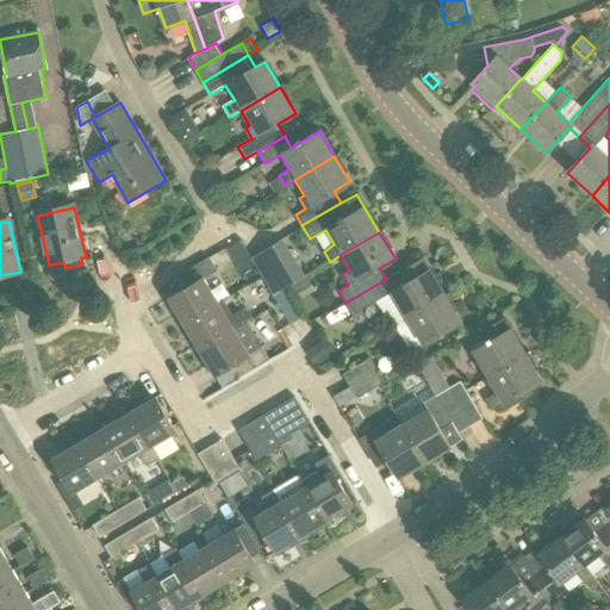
[(221,304),(219,303),(205,278),(217,271),(210,257),(178,275),(186,288),(169,298),(185,324),(221,304)]
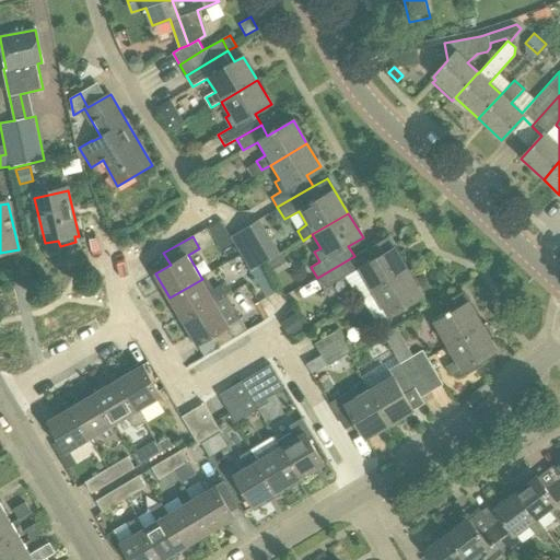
[(365,295),(408,271),(394,247),(376,258),(370,247),(354,256),(317,278),(324,289),(345,277),(359,300),(365,295)]
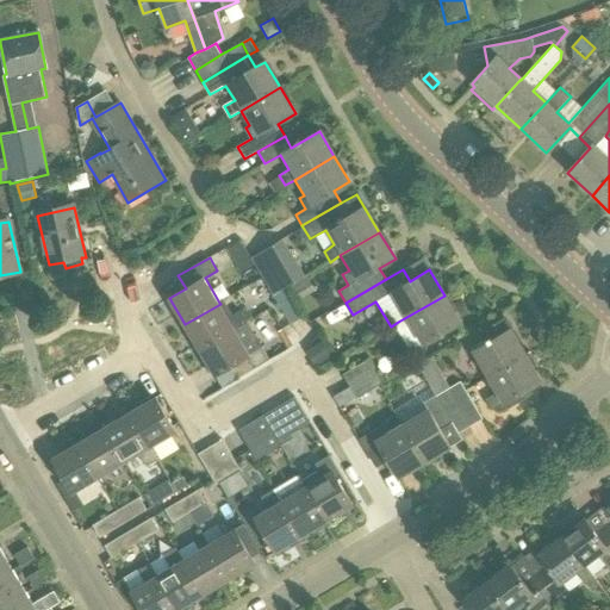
[(291,324),(304,316),(287,287),(273,294),(291,324)]
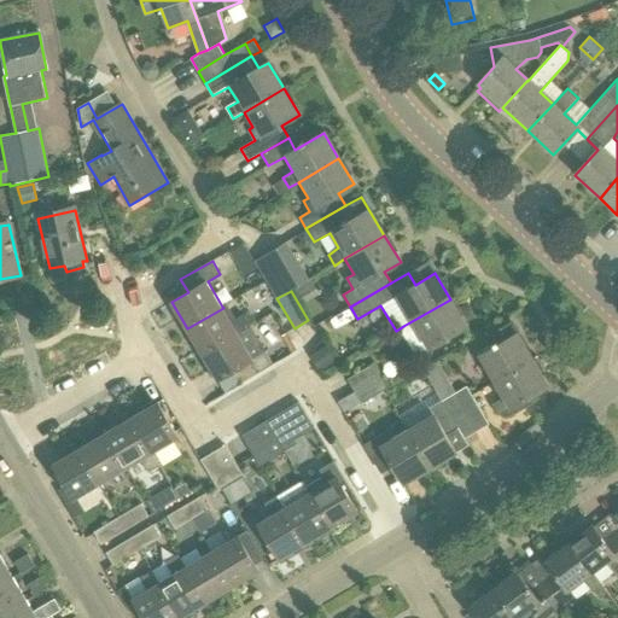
[(466,326),(450,299),(403,326),(402,332),(413,350),(419,354),(429,349),(466,326)]
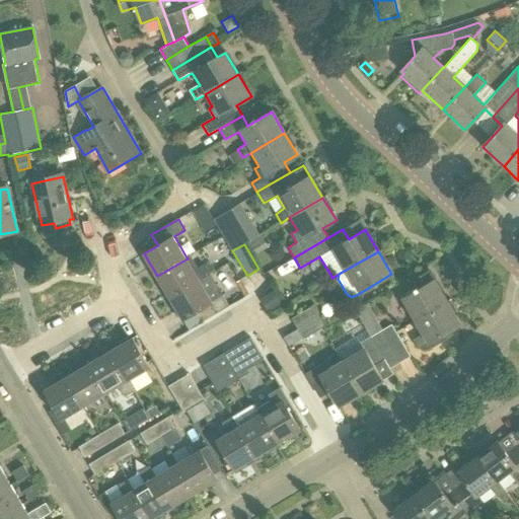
[(170,298),(200,281),(210,274),(204,264),(198,268),(190,255),(187,257),(188,258),(157,276),(170,298)]
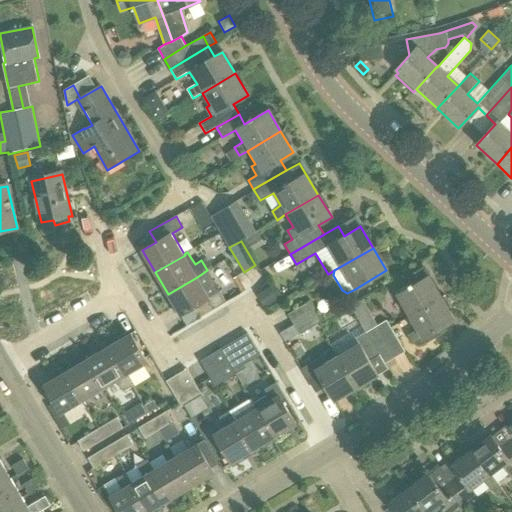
[(231,258),(218,268),(230,284),(243,274),(231,258)]
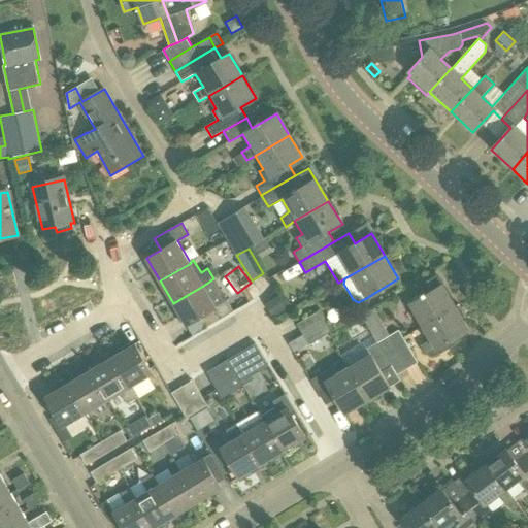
[(421,326),(454,306),(435,275),(418,286),(423,294),(407,303),(421,326)]
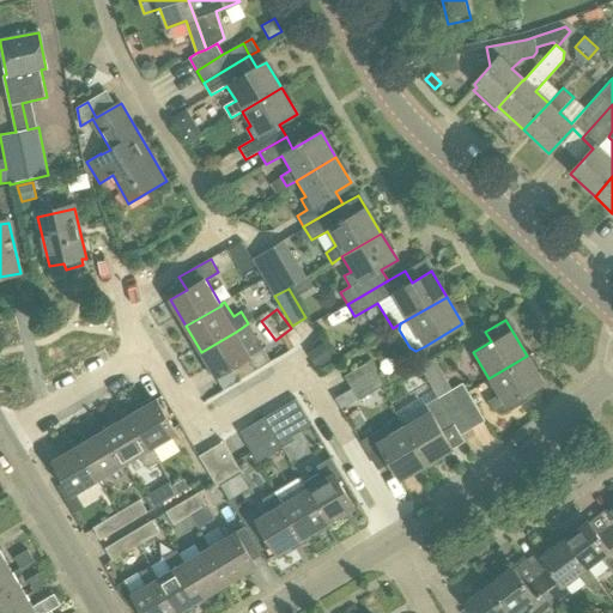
[(236,332),(201,352),(217,378),(232,368),(240,380),(272,362),(263,347),(250,356),(236,332)]
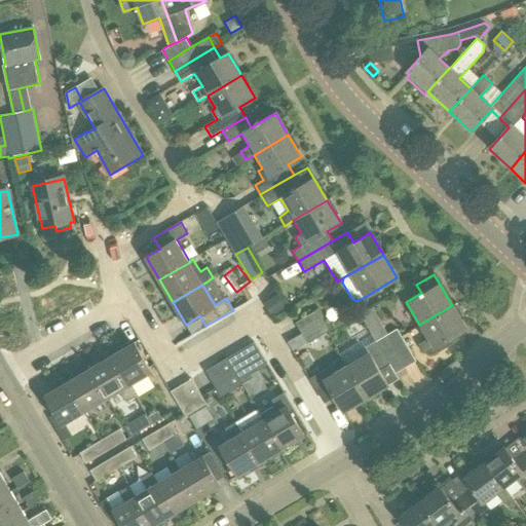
[(272,316),(291,306),(283,292),(264,302),(272,316)]
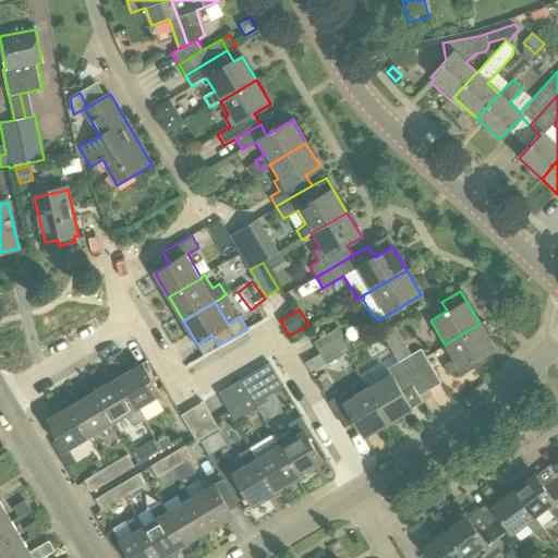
[(464,375),(481,364),(477,356),(494,347),(480,324),(445,344),(453,360),(444,365),(450,375),(460,368),(464,375)]
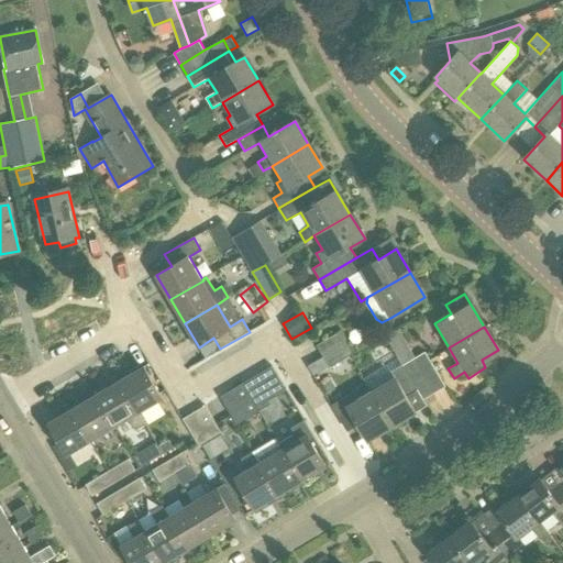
[(392,333),(385,337),(401,365),(417,389),(423,400),(434,394),(414,359),(415,357),(398,329),(392,333)]
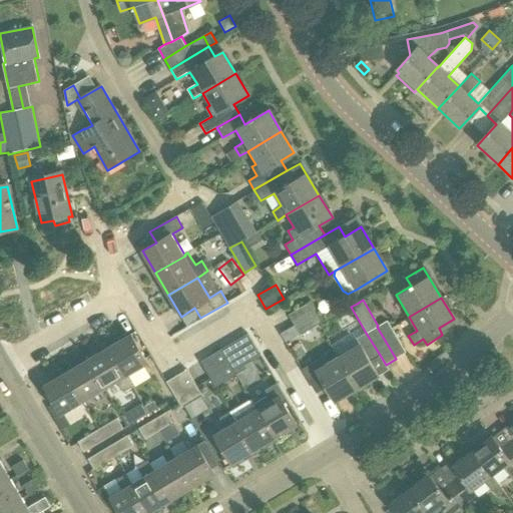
[(295,326),(317,313),(311,302),(288,315),(295,326)]
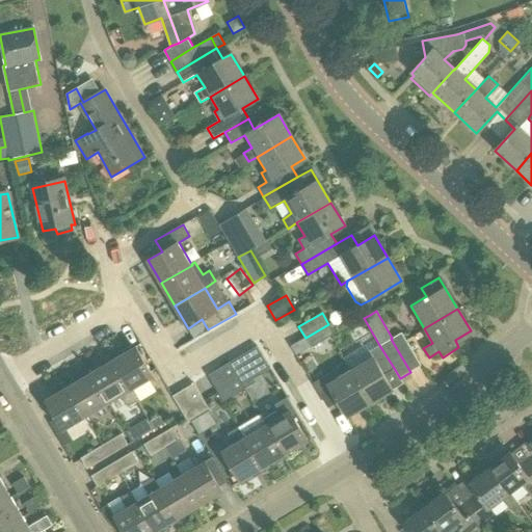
[(312,348),(335,335),(328,324),(306,338),(312,348)]
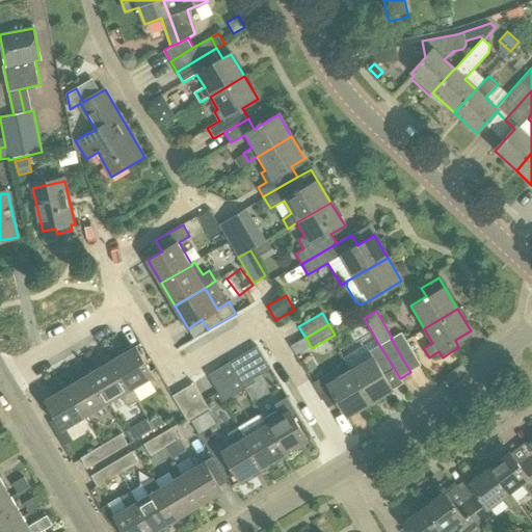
[(392,338),(391,339),(410,372),(421,365),(401,333),(392,338)]
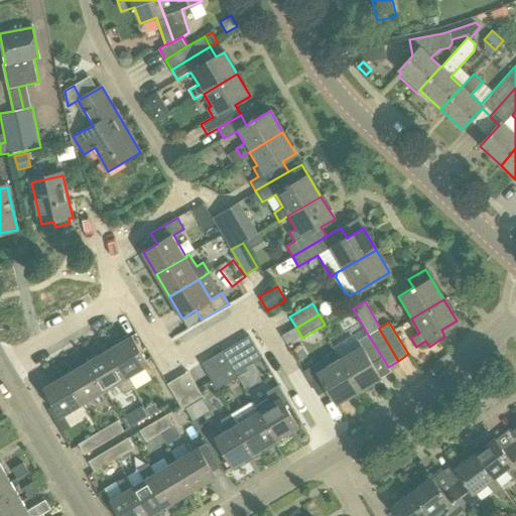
[(372,363),(382,357),(368,335),(359,341),(362,347),(340,360),(359,392),(381,379),(372,363)]
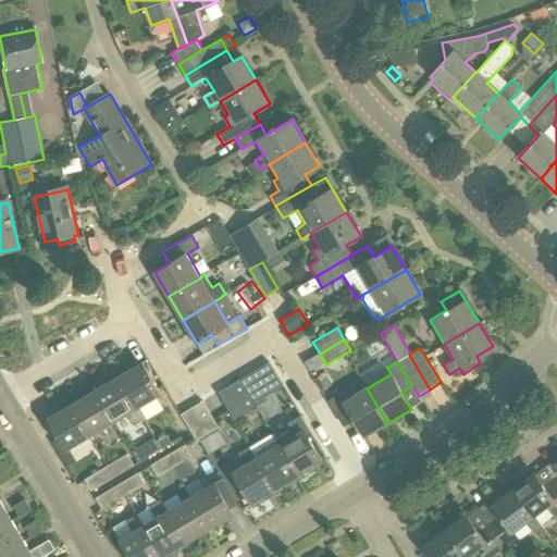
[(141,364),(119,379),(137,409),(137,408),(160,395),(141,364)]
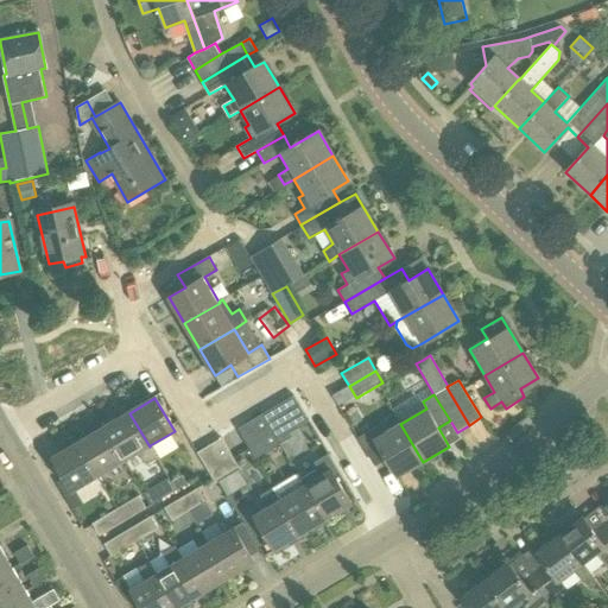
[(279,445),(293,437),(276,405),(260,415),(279,445)]
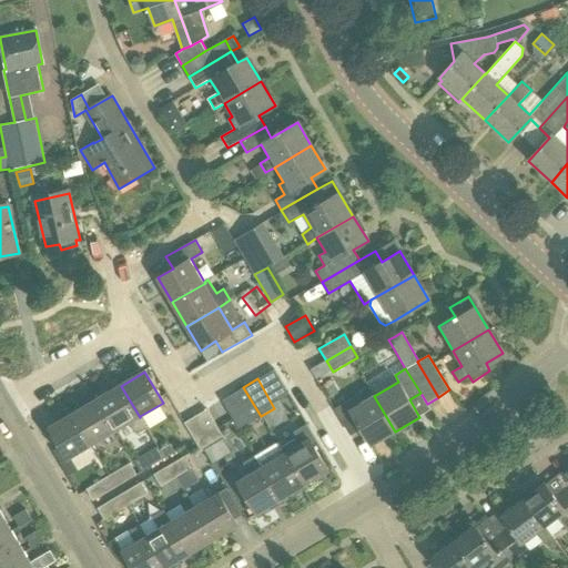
[(121,386),(97,399),(115,430),(130,423),(137,434),(146,427),(140,416),(140,417),(121,386)]
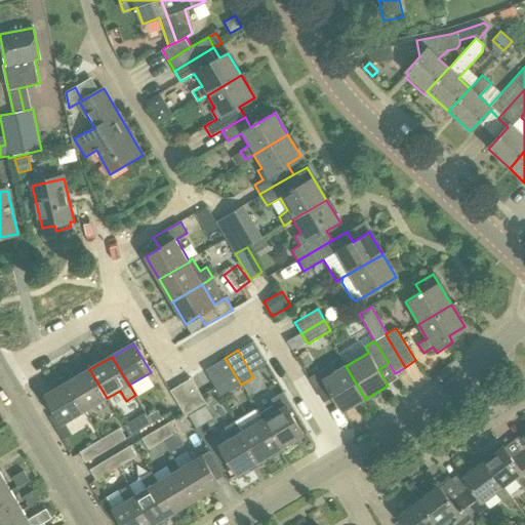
[(233,390),(241,385),(225,358),(216,363),(227,380),(233,390)]
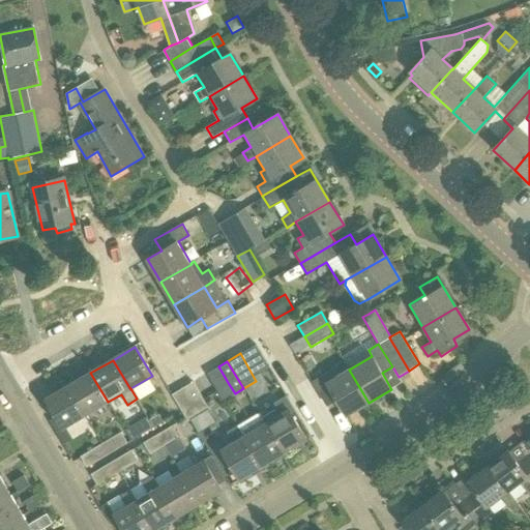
[(347,416),(369,403),(349,370),(327,383),(347,416)]
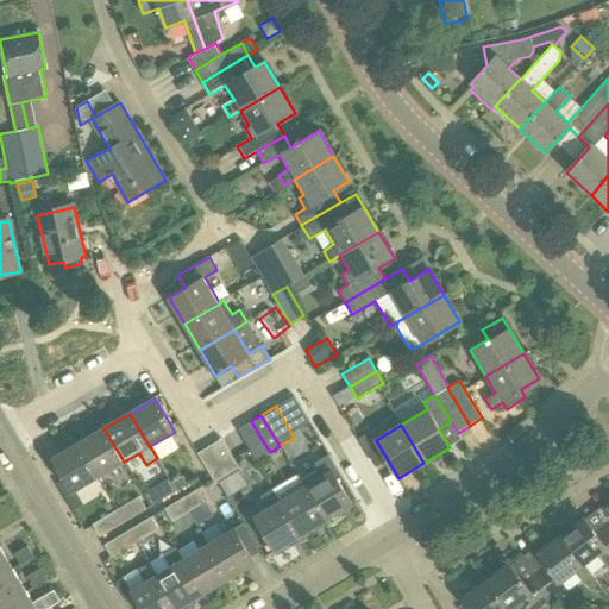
[(99,477),(124,462),(104,428),(79,444),(99,477)]
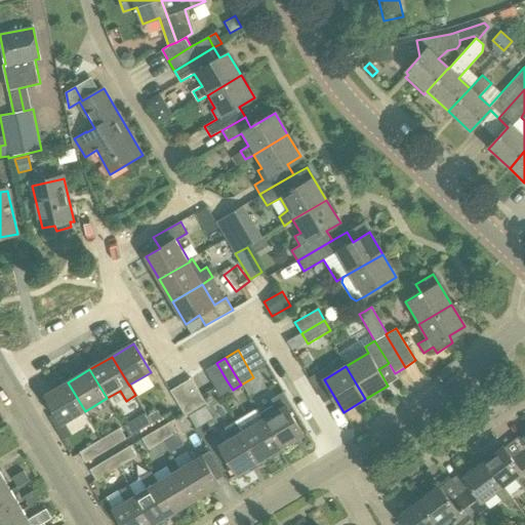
[(187,417),(207,404),(192,377),(170,391),(187,417)]
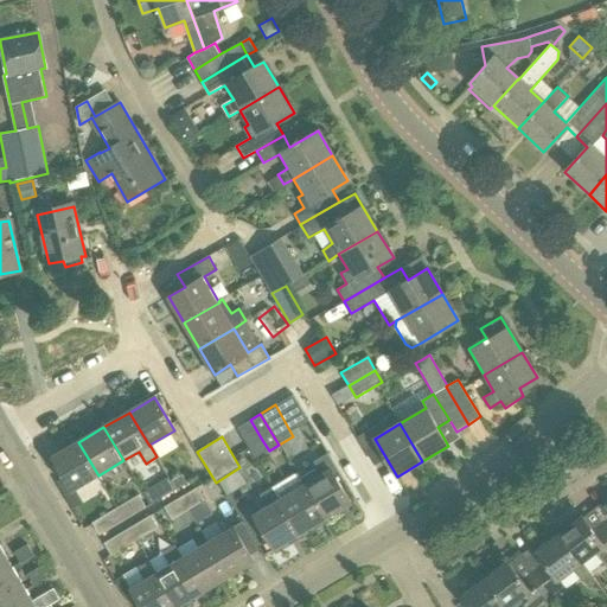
[(72,491),(98,475),(78,442),(52,458),(72,491)]
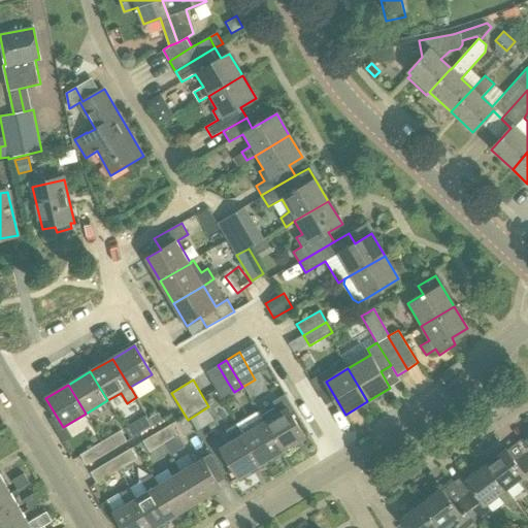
[(263,422),(282,452),(303,438),(293,422),(300,418),(286,394),(271,401),(274,407),(261,416),(264,421),(263,422)]
